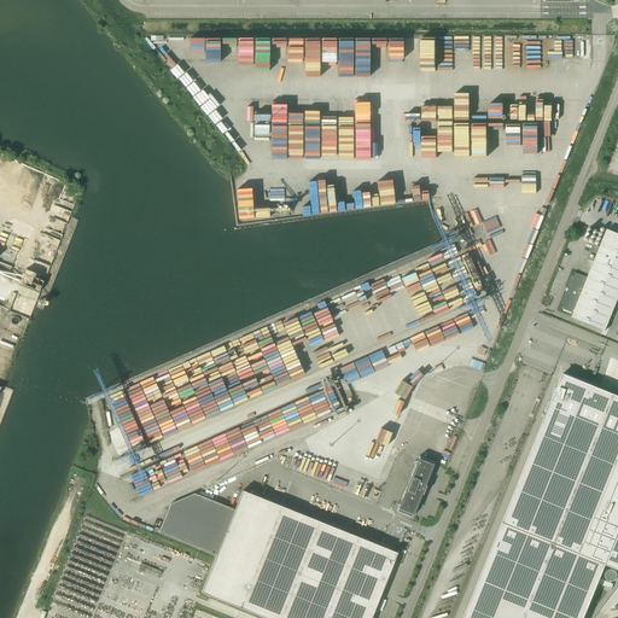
[(573,314),(572,318),(605,331),(617,298),(617,234),(607,229),(600,248),(594,245),(588,260),(594,262),(588,278),(575,273),(573,277),(572,275),(566,289),(570,289),(569,292),(566,292),(561,304),(563,304),(561,309),(573,314)]
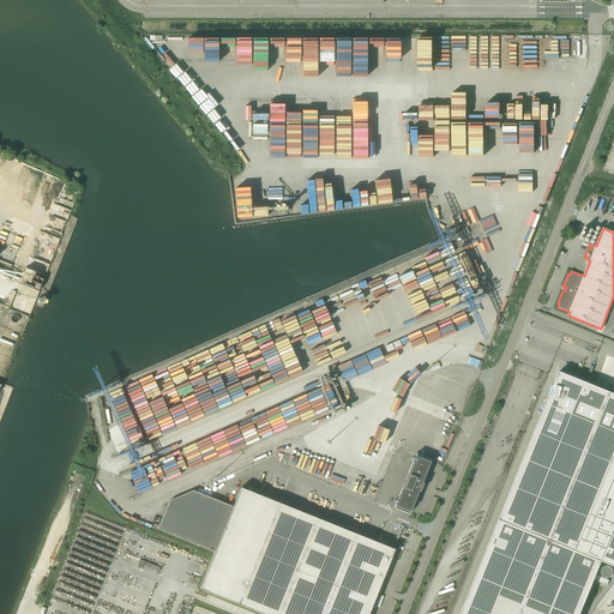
[(12,266),(0,260),(0,272),(7,276),(12,266)]
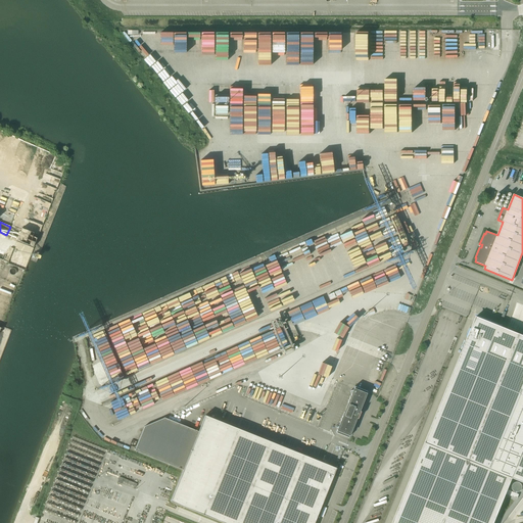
[(20,232),(16,240),(34,247),(37,238),(33,236),(34,233),(21,229),(20,232)]
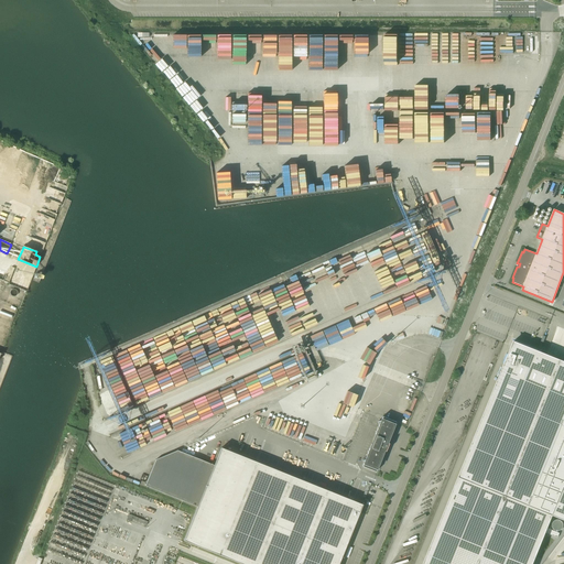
[(508,356),(458,477),(553,516),(563,519),(563,360),(542,353),(541,351),(513,340),(509,354),(508,356)]
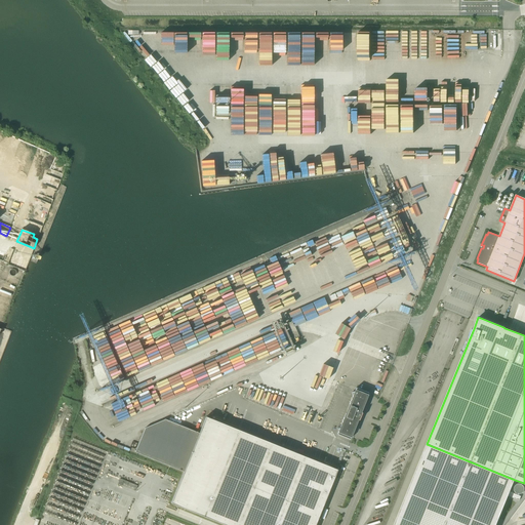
[(356,388),(337,435),(350,439),(368,393),(356,388)]
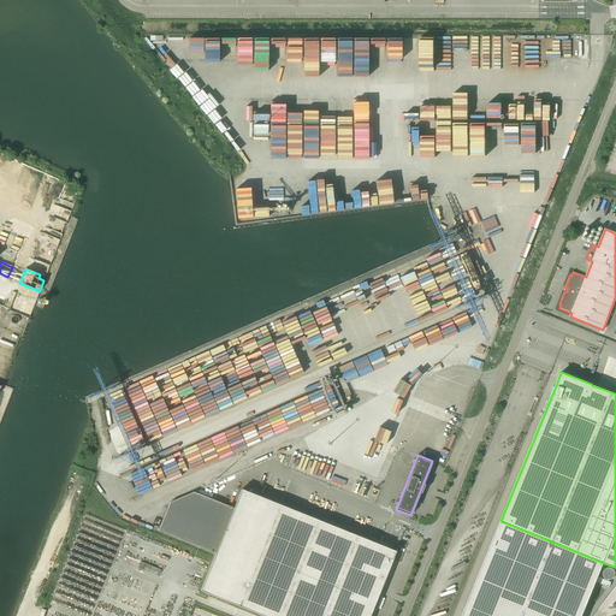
[(265,615),(369,615),(397,548),(389,546),(388,548),(242,490),(234,508),(215,554),(214,557),(201,591),(265,615)]
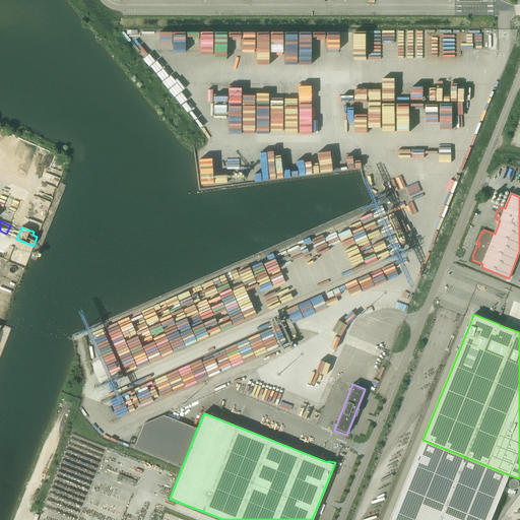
[(182,467),(197,429),(164,415),(143,424),(134,448),(182,467)]
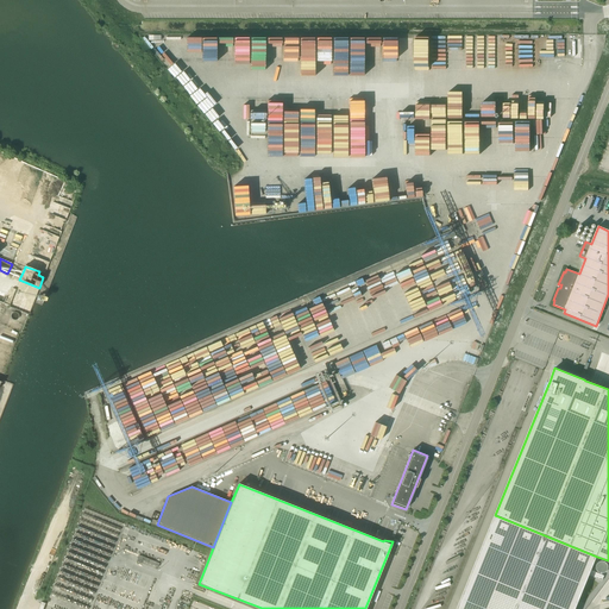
[(575,608),(589,576),(602,581),(604,576),(591,571),(597,557),(495,515),(457,608),(575,608)]
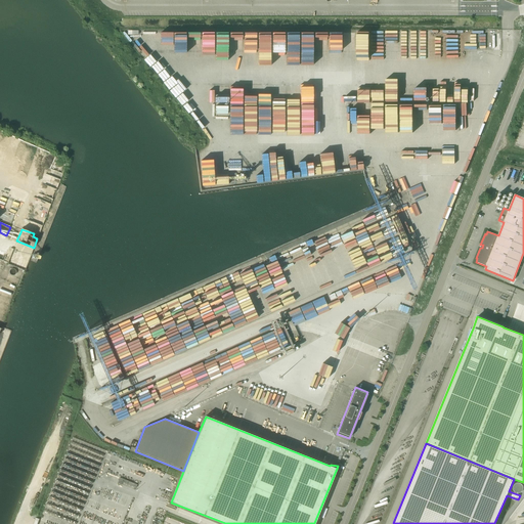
[(148,482),(136,478),(134,483),(120,478),(119,481),(136,488),(137,485),(145,488),(148,482)]
